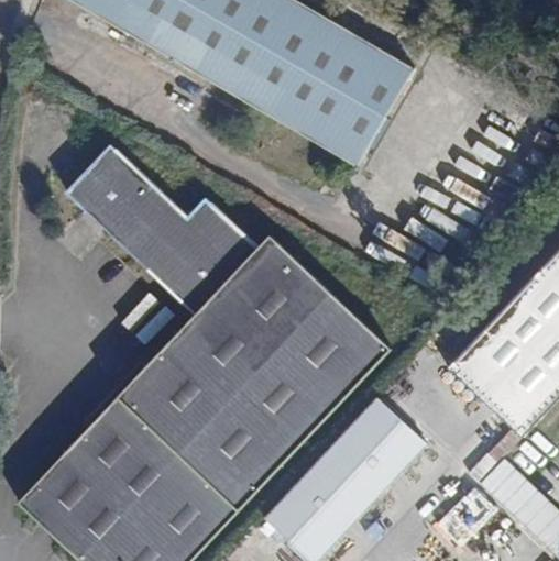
[(409,68),(291,0),(66,0),(343,160),(327,189),(333,193),(350,163),(353,165),(365,144),(371,147),(386,120),(381,117),(409,68)]
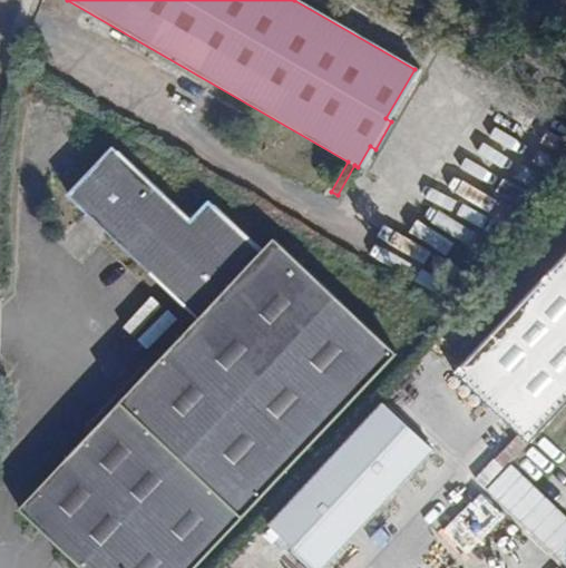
[(275,241),(266,250),(264,252),(233,222),(211,202),(208,203),(192,221),(115,147),(69,196),(90,215),(93,213),(109,228),(107,232),(152,274),(149,275),(198,321),(153,370),(147,364),(137,375),(143,380),(128,395),(99,426),(94,420),(84,431),(88,437),(20,509),(83,567),(194,567),(276,482),(397,355),(376,335),(275,241)]
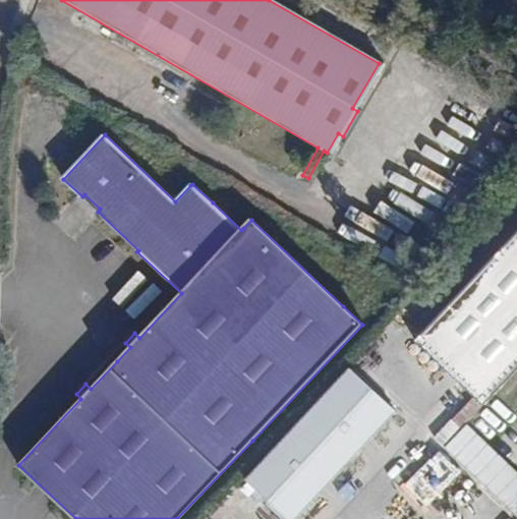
[(84,194),(82,196),(98,212),(100,209),(84,194)]
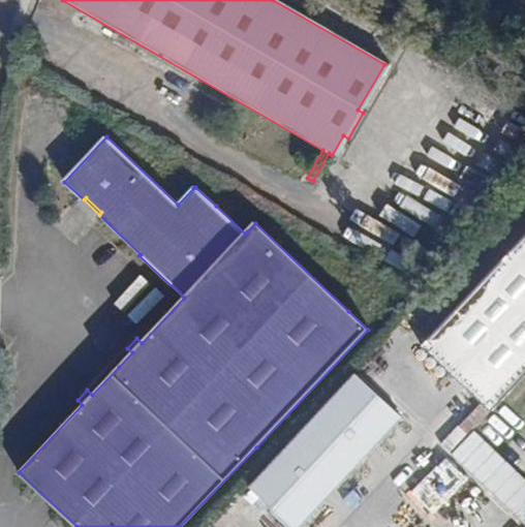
[(524,374),(524,237),(422,345),(490,411),(524,374)]
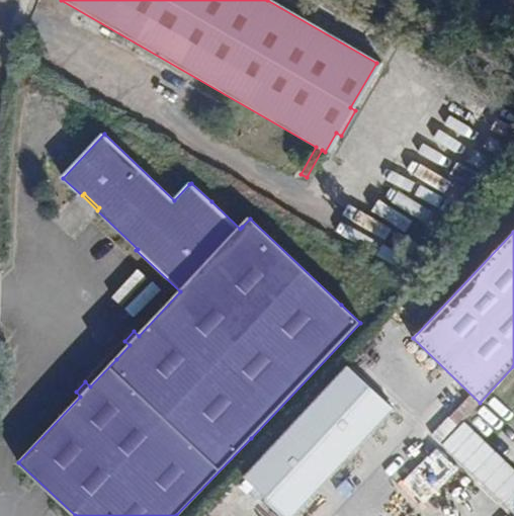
[(289,515),(393,409),(343,364),(241,477),(279,515),(289,515)]
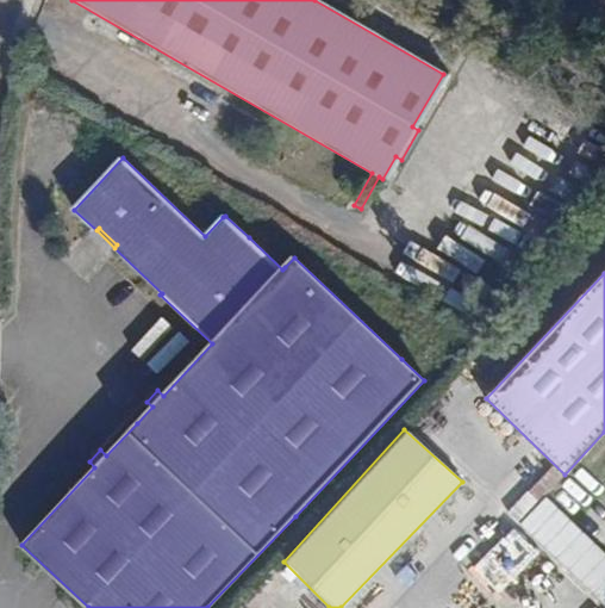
[(516,526),(602,607),(604,607),(604,558),(555,509),(577,485),(565,475),(516,526)]
